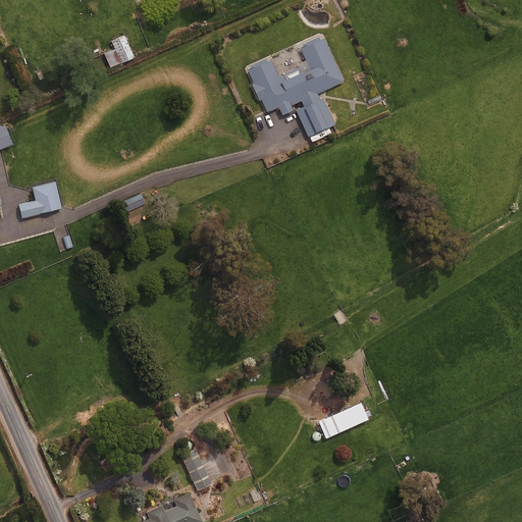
[(134,54),(123,33),(111,39),(114,47),(104,52),(110,65),(134,54)]
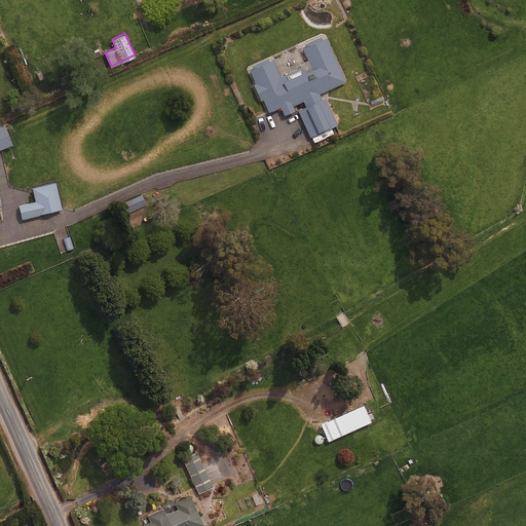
[(345,80),(326,36),(302,46),(311,66),(282,78),(272,58),(250,68),(256,82),(254,82),(261,99),(263,99),(268,111),(280,105),(284,113),(295,108),(293,104),(303,100),(305,105),(298,108),(309,135),(336,123),(325,97),(322,98),(318,92),(345,80)]
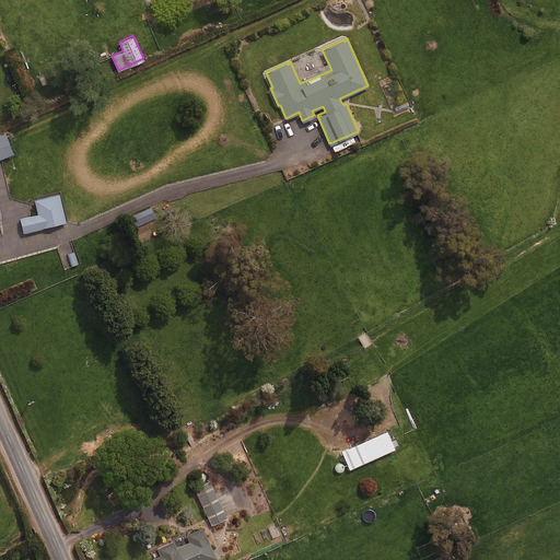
[(0,156),(13,152),(4,131),(0,132),(0,156)]
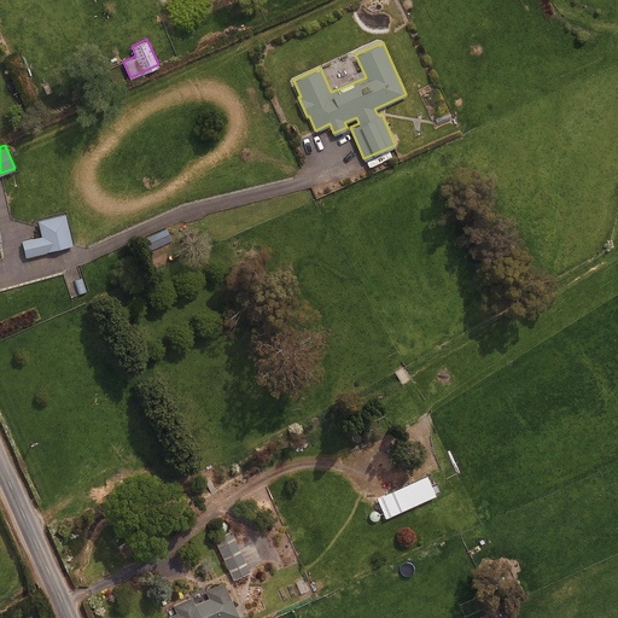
[(73,243),(64,213),(38,220),(41,234),(22,240),(25,255),(73,243)]
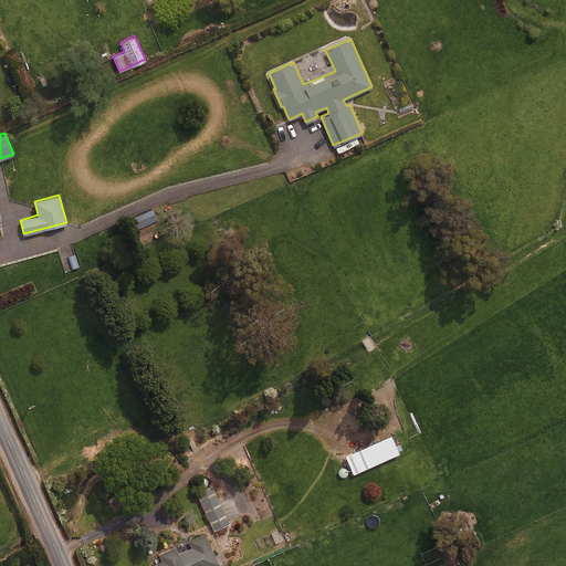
[(152,208),(128,219),(134,231),(157,220),(152,208)]
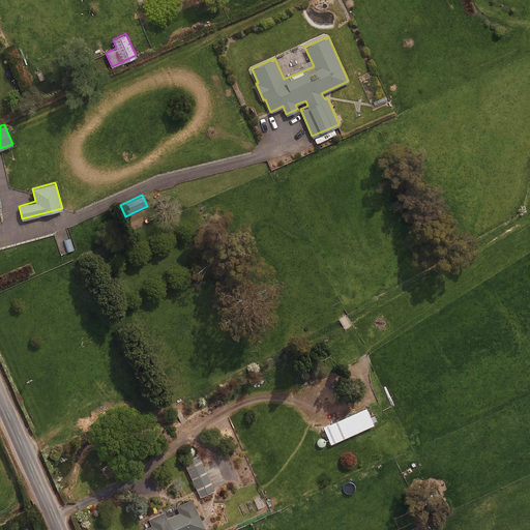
[(74,248),(70,237),(64,238),(67,251),(74,248)]
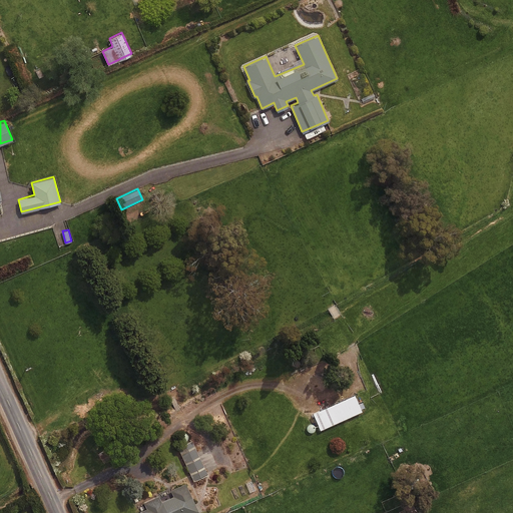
[(362,410),(354,393),(313,412),(320,428),(362,410)]
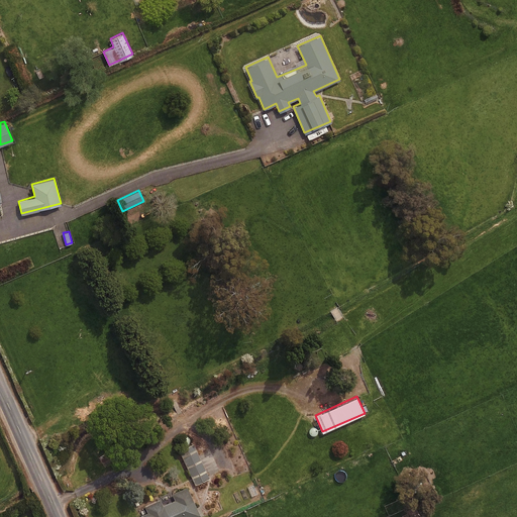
[(210,477),(191,436),(176,443),(195,484),(210,477)]
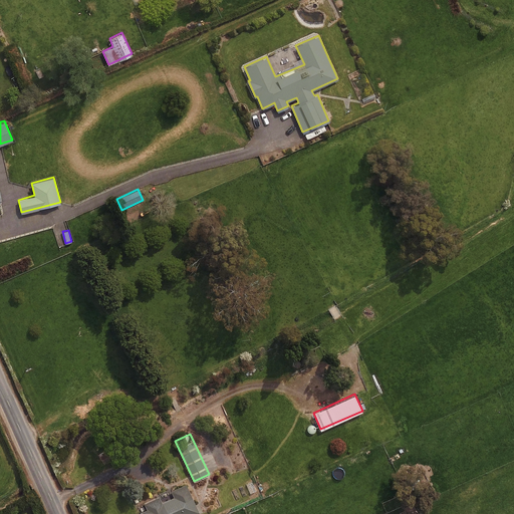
[(193,513),(199,511),(186,482),(170,489),(173,495),(161,501),(159,495),(144,501),(148,509),(139,513),(193,513)]
